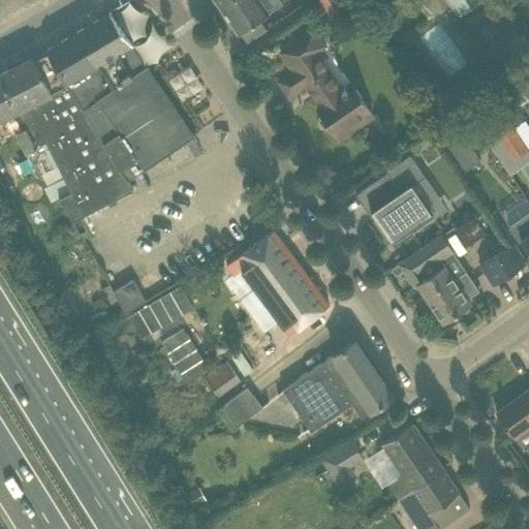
[(228,0),(220,6),(239,33),(270,12),(269,10),(278,4),(275,0),(228,0)]
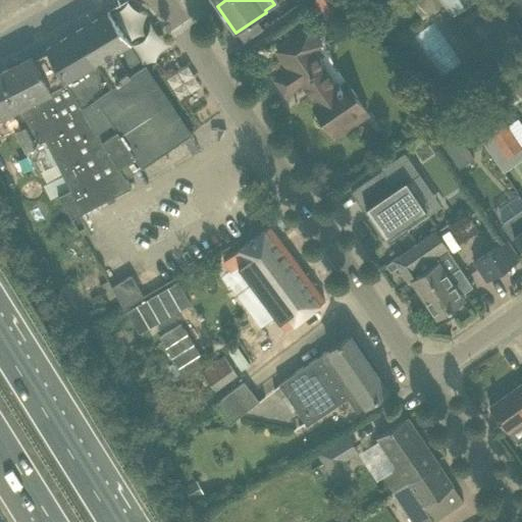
[(347,10),(340,0),(315,0),(330,21),(347,10)]
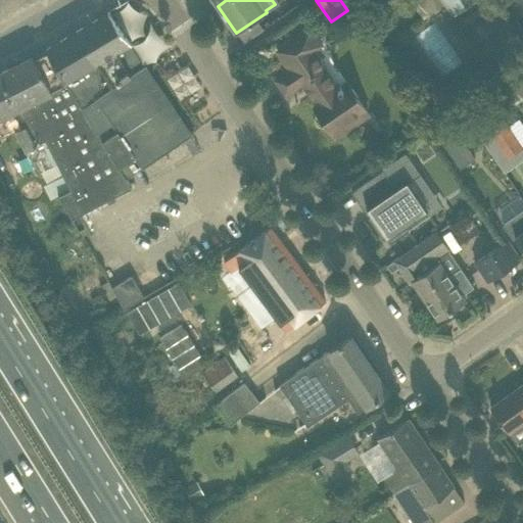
[(441,0),(453,15),(474,0),(441,0)]
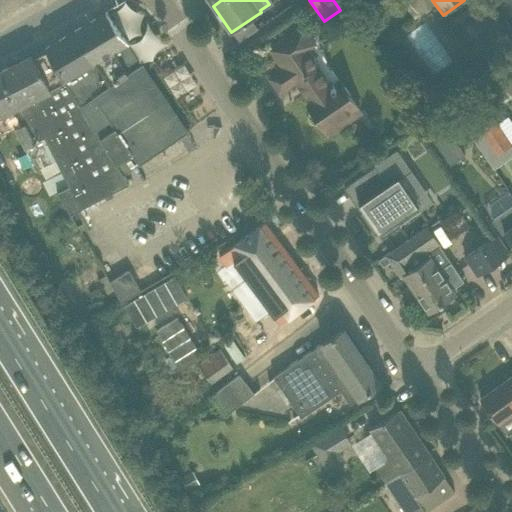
[(107,11),(45,47),(79,102),(124,174),(189,129),(188,127),(186,129),(142,65),(144,64),(143,62),(140,64),(133,54),(126,44),(129,42),(107,11)]
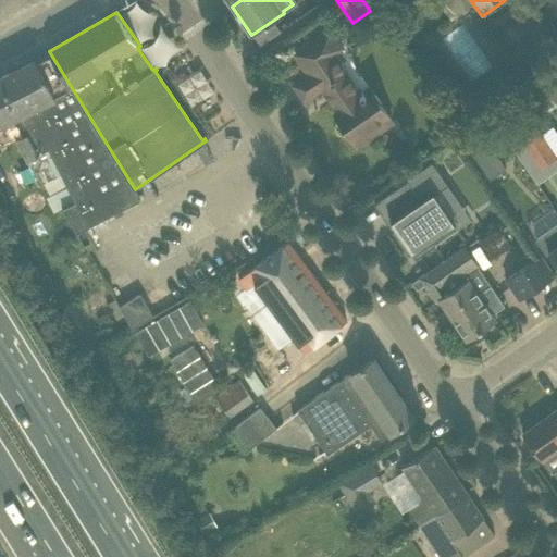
[(359,144),(378,132),(392,121),(370,89),(367,93),(364,91),(360,95),(332,54),(342,47),(331,31),(296,54),(309,74),(294,85),(305,100),(322,87),(338,111),(335,113),(358,145),(359,144)]
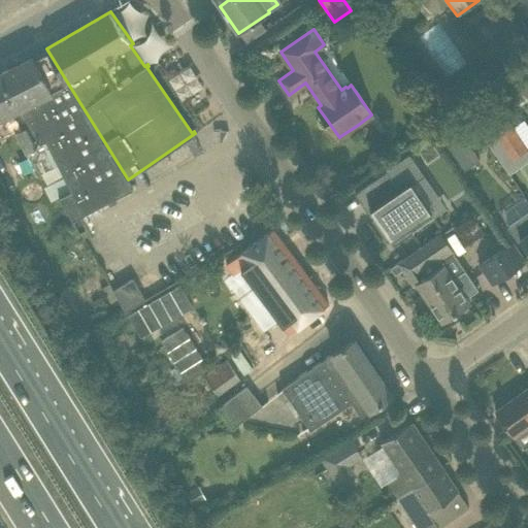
[(81,105),(46,48),(46,47),(11,66),(11,67),(0,72),(0,118),(8,113),(17,130),(17,131),(26,149),(38,174),(41,172),(43,175),(48,185),(65,176),(72,190),(60,196),(73,219),(79,232),(88,228),(81,216),(132,190),(128,179),(81,105)]
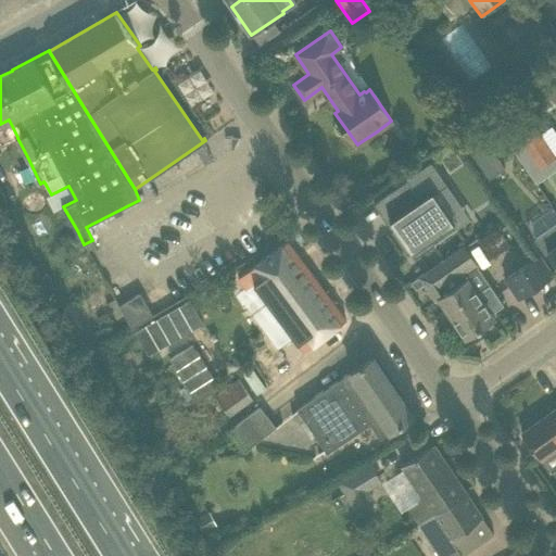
[(543,114),(555,105),(548,96),(535,104),(543,114)]
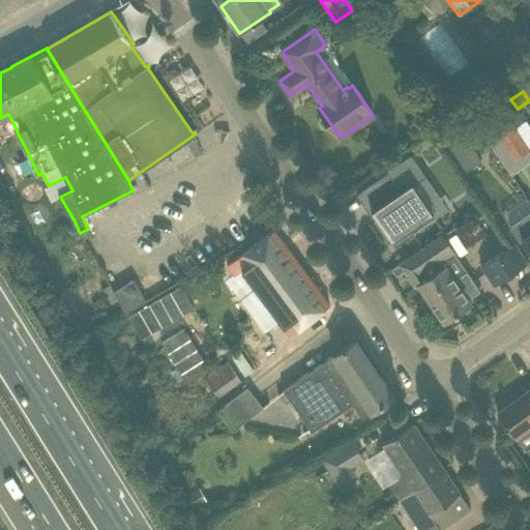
[(472,145),(458,123),(441,135),(455,156),(472,145)]
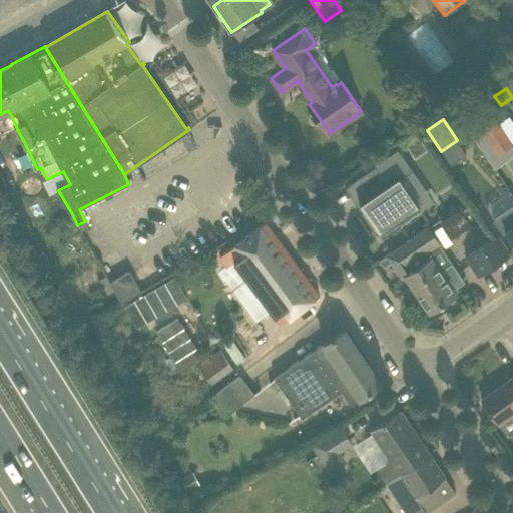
[(482,131),(497,155),(512,145),(512,144),(497,121),(482,131)]
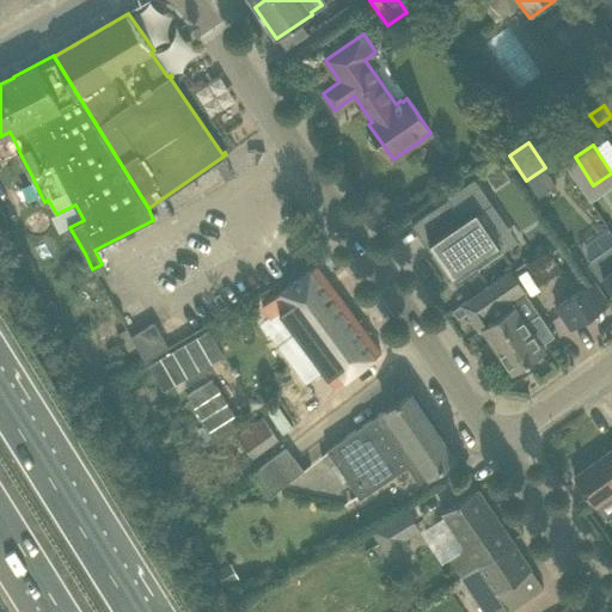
[(501,244),(478,212),(493,202),(476,177),(447,196),(448,197),(417,219),(432,240),(429,242),(435,251),(432,254),(450,280),(453,277),(458,282),(478,268),(475,262),(501,244)]
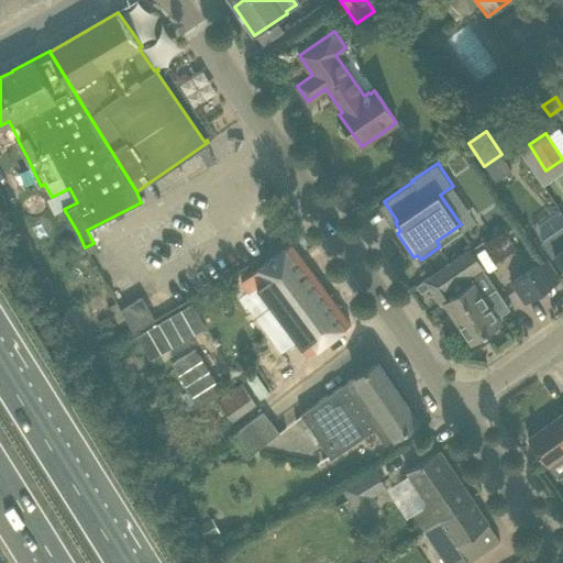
[(555,255),(561,263),(562,266),(562,225),(541,241),(552,256),(555,255)]
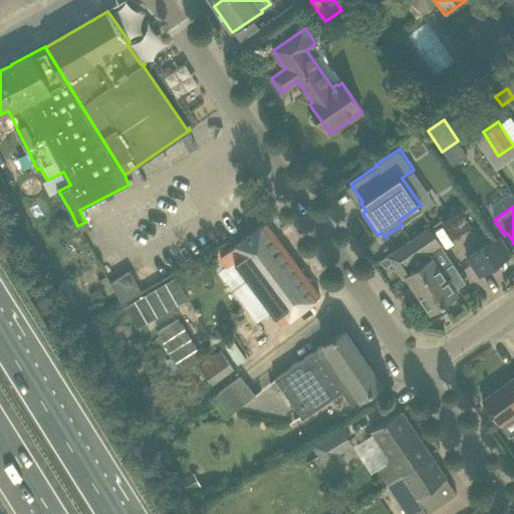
[(250,235),(221,256),(228,266),(235,261),(249,279),(276,315),(275,316),(281,324),(304,307),(320,295),(287,251),(266,223),(250,235)]
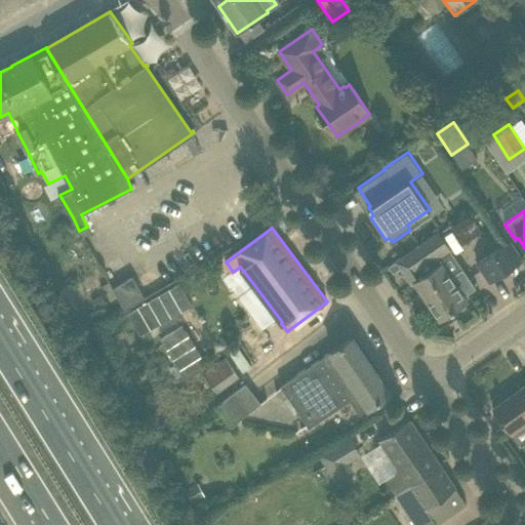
[(414,281),(440,320),(468,300),(463,295),(476,288),(462,268),(451,276),(440,259),(451,251),(439,234),(399,260),(409,275),(411,274),(415,280),(414,281)]
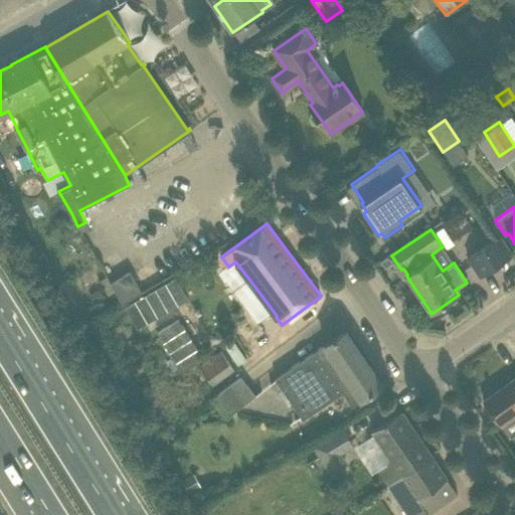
[(513,255),(502,238),(500,235),(468,258),(481,277),(513,255)]
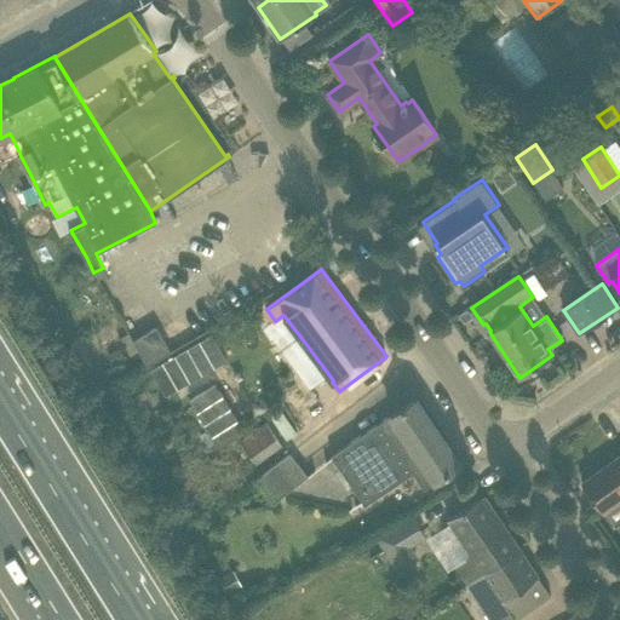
[(135,339),(148,365),(170,352),(156,327),(135,339)]
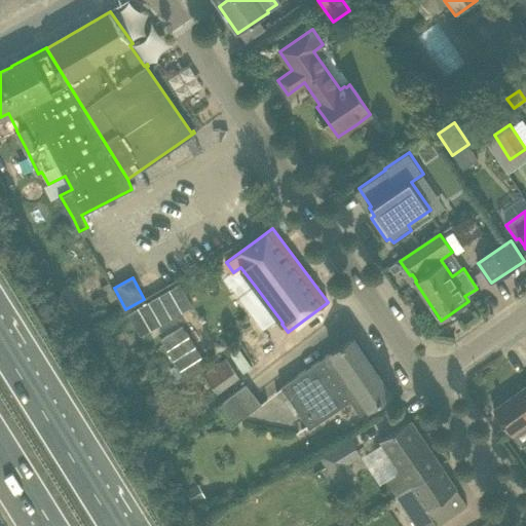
[(265,308),(235,327),(259,366),(289,347),(265,308)]
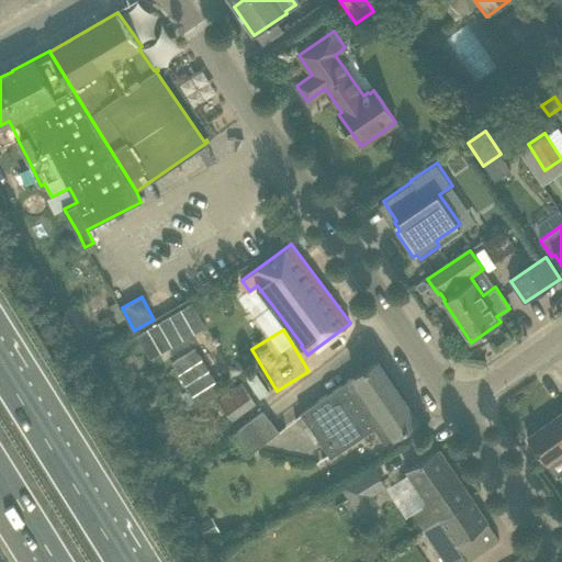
[(170,345),(169,345),(184,369),(197,360),(197,359),(183,336),(170,345)]
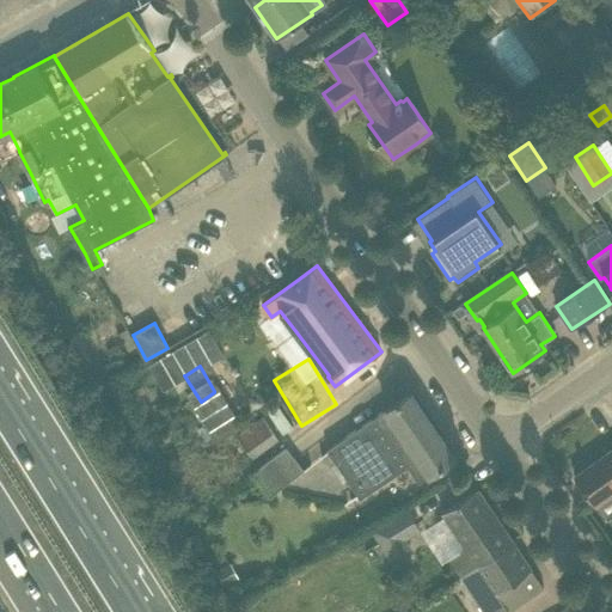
[(418,482),(435,471),(456,458),(411,392),(326,450),(360,497),(408,465),(418,482)]
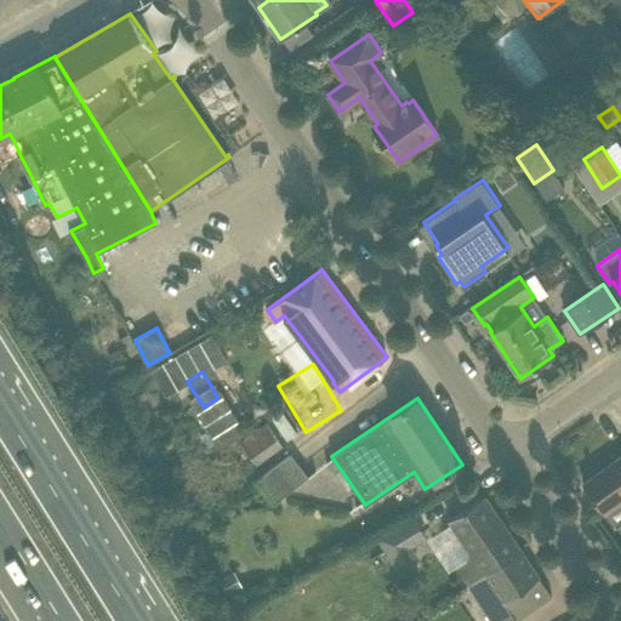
[(266,422),(240,442),(256,463),(281,444),(266,422)]
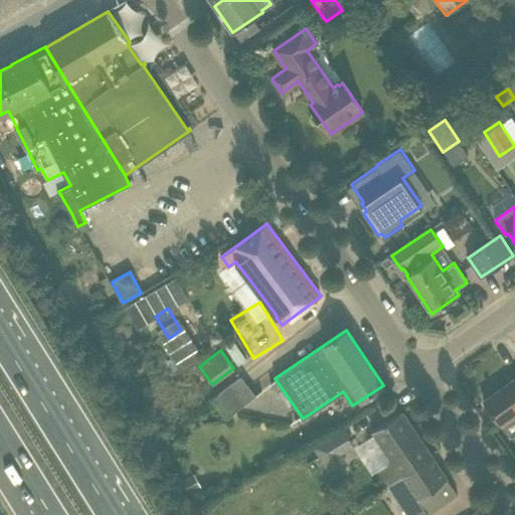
[(240,375),(212,396),(227,415),(255,394),(240,375)]
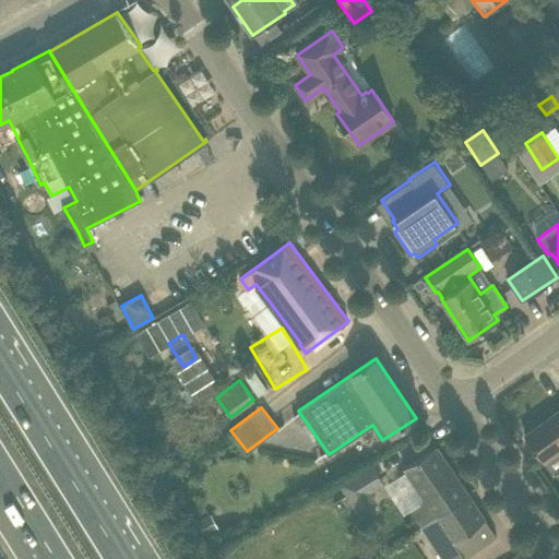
[(558,409),(524,436),(544,462),(558,450),(558,409)]
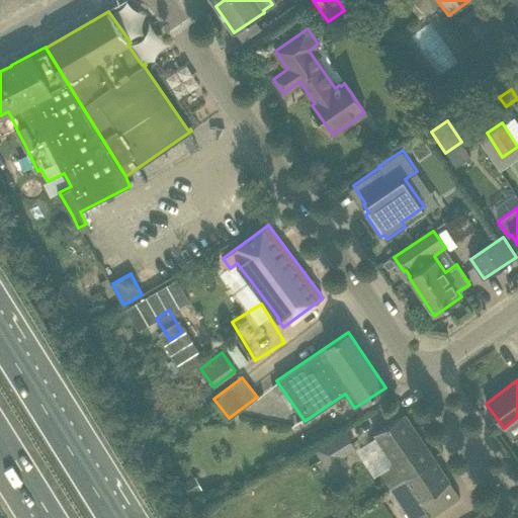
[(387,485),(432,455),(405,414),(373,434),(393,464),(379,472),(387,485)]
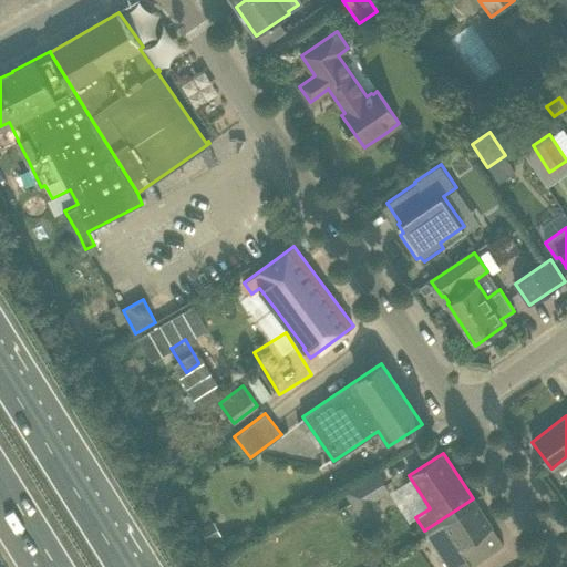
[(343,492),(359,517),(380,505),(375,497),(389,491),(378,472),(343,492)]
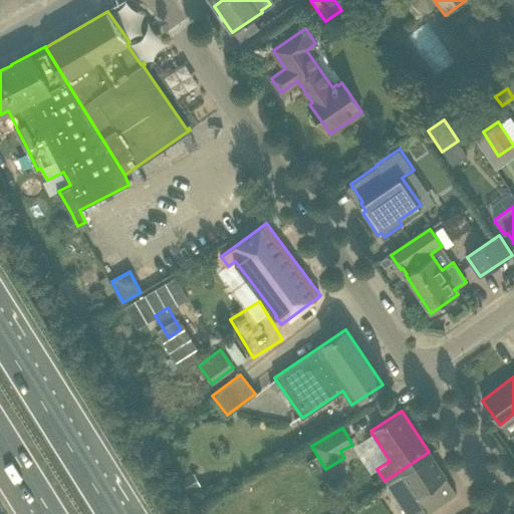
[(424,513),(456,493),(429,452),(384,481),(407,513),(424,513)]
